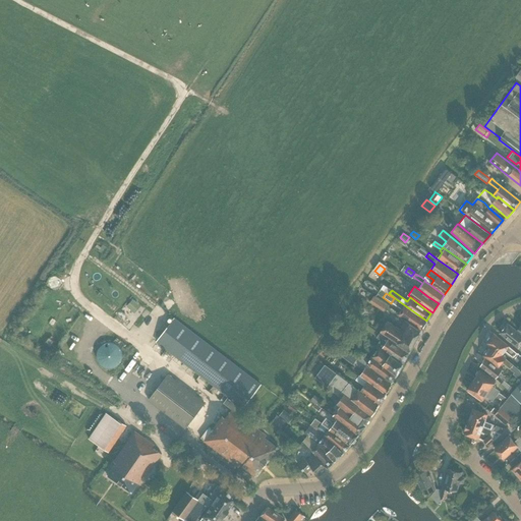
[(388,305),(373,296),(368,303),(383,312),(388,305)]
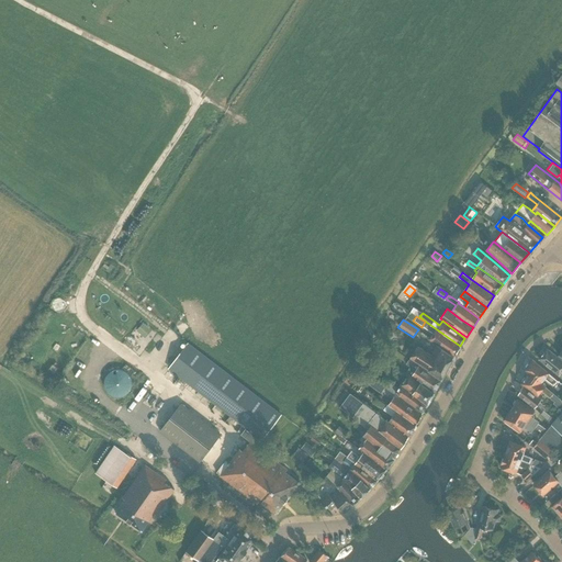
[(136,329),(145,338),(155,329),(146,321),(136,329)]
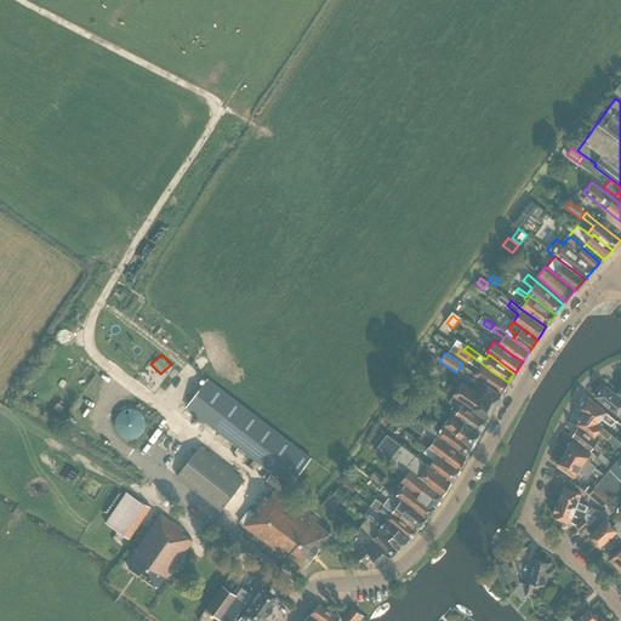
[(506,386),(508,382),(471,355),(468,362),(479,370),(479,371),(476,376),(484,382),(501,394),(506,386)]
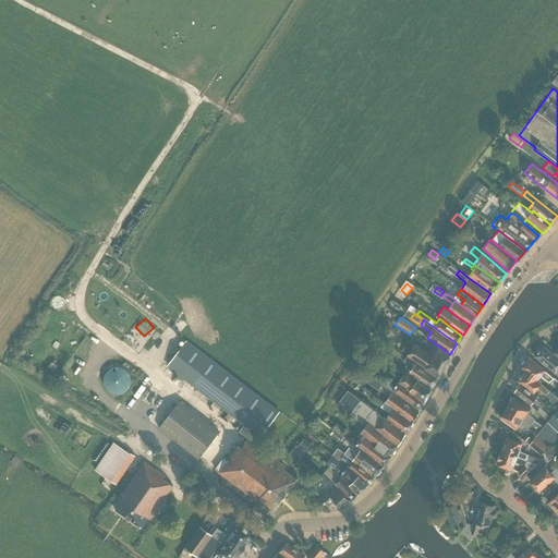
[(186,341),(168,366),(244,425),(239,432),(247,438),(240,448),(238,446),(227,460),(223,458),(215,469),(218,472),(255,500),(257,498),(274,510),(296,478),(283,470),(284,466),(256,445),(259,441),(257,439),(279,412),(186,341)]
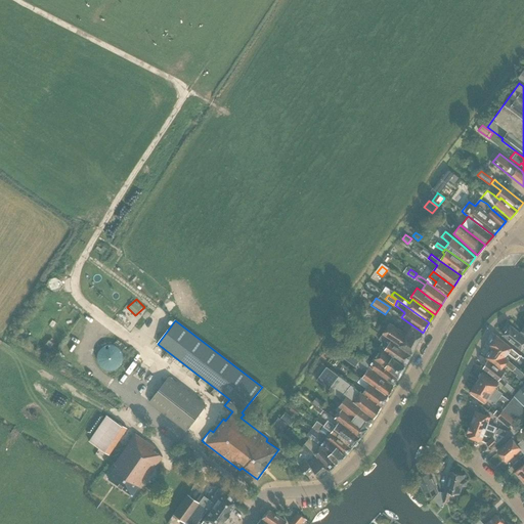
[(417,344),(423,333),(408,322),(403,331),(390,322),(383,334),(411,353),(417,344)]
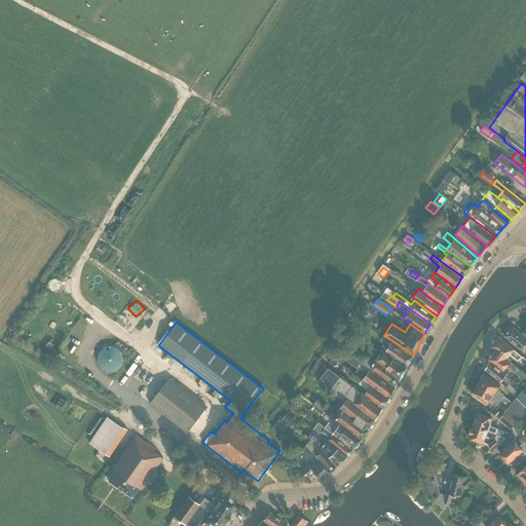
[(524,351),(525,348),(525,337),(513,326),(504,336),(524,351)]
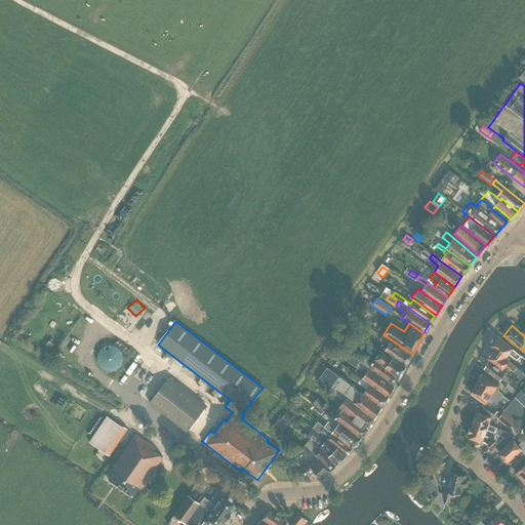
[(369,326),(366,330),(384,342),(379,348),(382,350),(386,352),(406,367),(412,356),(379,334),(369,326)]
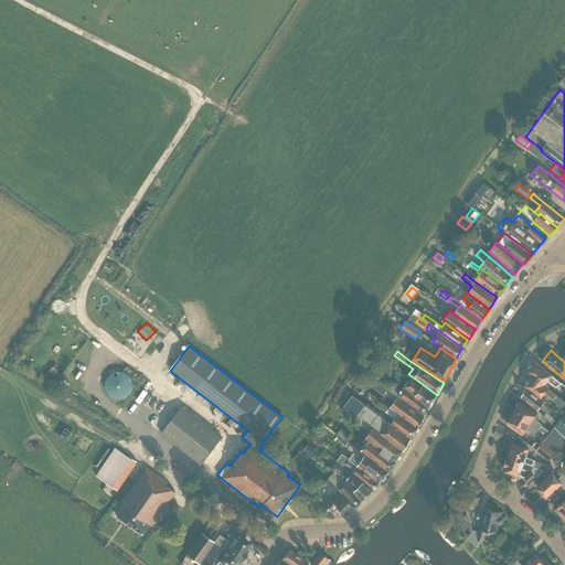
[(529,373),(531,375),(543,386),(547,381),(556,388),(561,383),(535,362),(529,373)]
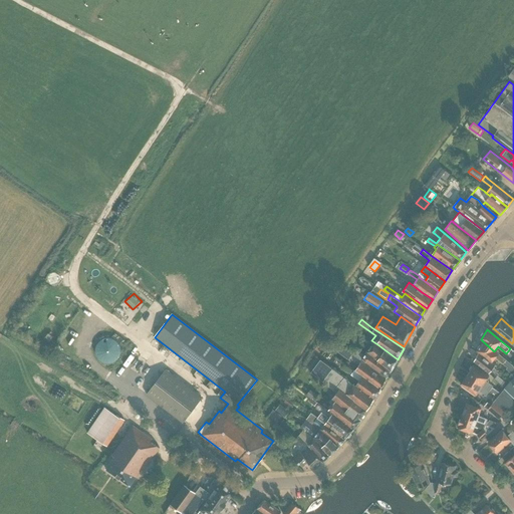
[(104,363),(105,363),(107,363),(109,363),(110,363),(112,362),(113,362),(114,361),(115,360),(116,359),(117,358),(118,356),(119,354),(119,353),(120,351),(120,350),(120,348),(119,348),(119,347),(119,346),(118,344),(117,343),(116,342),(115,341),(115,340),(114,340),(112,339),(110,338),(109,338),(107,338),(106,338),(104,338),(103,339),(101,339),(100,340),(99,341),(98,342),(96,343),(96,345),(95,345),(95,346),(95,348),(94,349),(94,350),(94,351),(95,352),(95,353),(95,354),(95,355),(96,356),(96,357),(97,358),(98,360),(99,360),(101,361),(102,362),(104,363)]
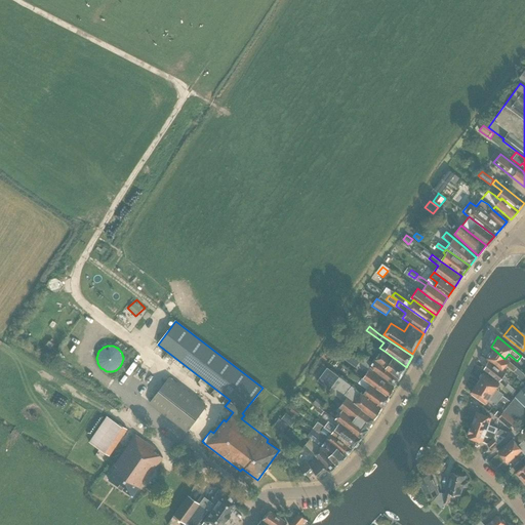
[(524,375),(505,359),(493,349),(487,359),(489,360),(501,371),(506,366),(514,372),(518,375),(517,377),(523,384),(524,380),(524,375)]
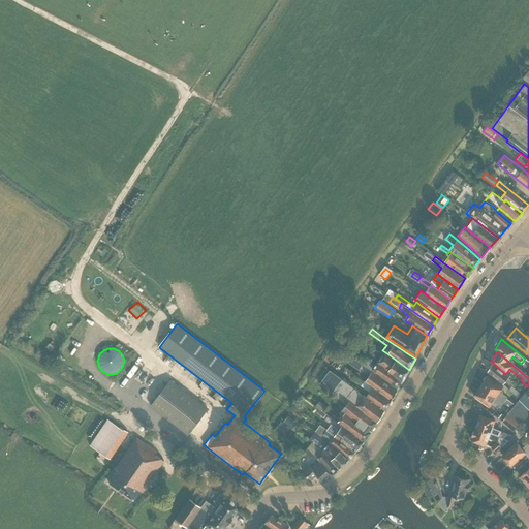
[(366,360),(362,365),(365,366),(371,371),(372,369),(398,389),(409,370),(389,354),(385,352),(375,366),(366,360)]
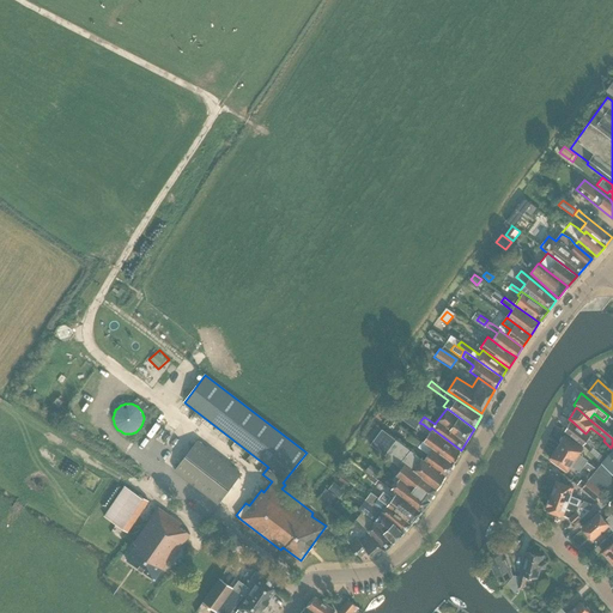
[(590,437),(586,434),(571,420),(565,430),(583,447),(590,437)]
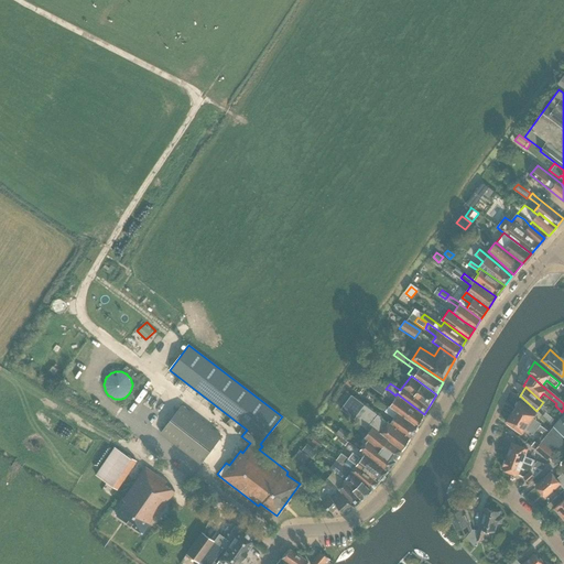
[(389,390),(386,394),(394,400),(390,407),(416,426),(423,415),(396,396),(389,390)]
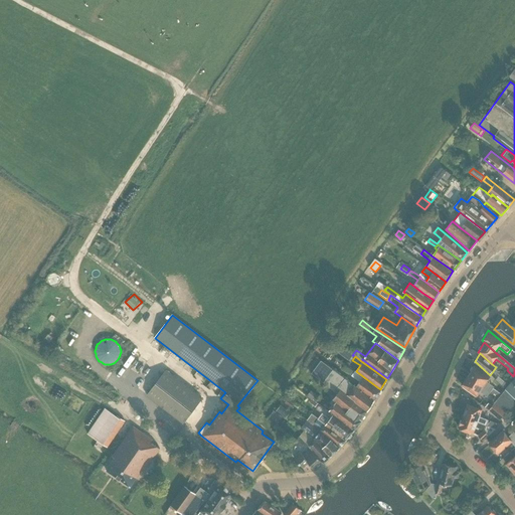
[(321,360),(312,373),(337,393),(332,399),(335,401),(333,404),(332,403),(329,407),(325,405),(323,407),(354,430),(358,424),(361,420),(365,415),(374,401),(355,386),(339,374),(321,360)]
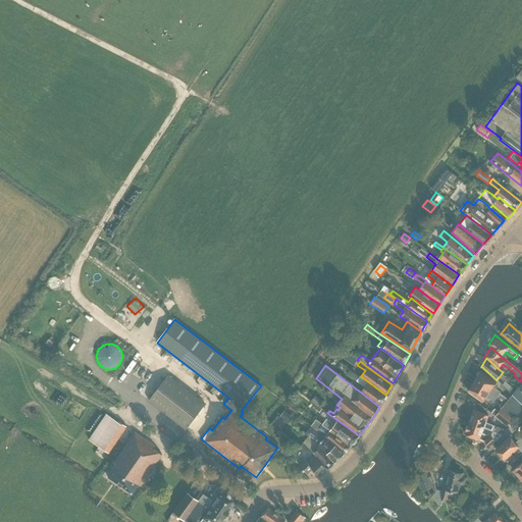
[(359,375),(351,369),(348,372),(356,379),(359,375)]
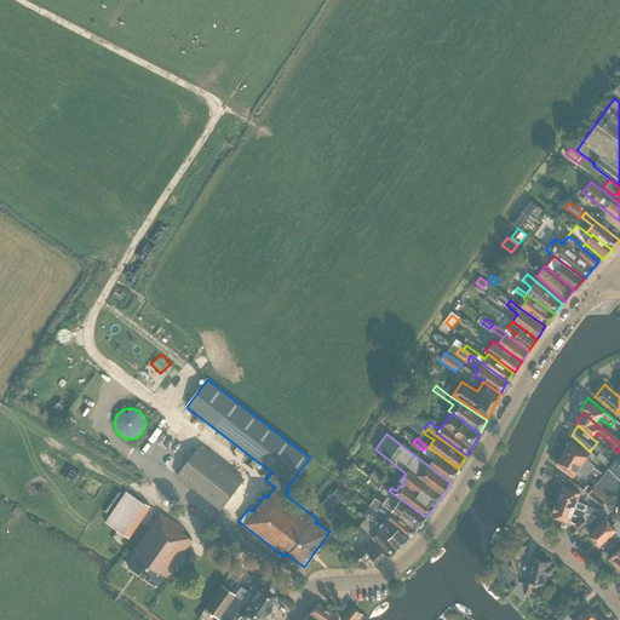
[(563,453),(590,472),(593,468),(595,465),(586,459),(590,454),(572,440),(563,453)]
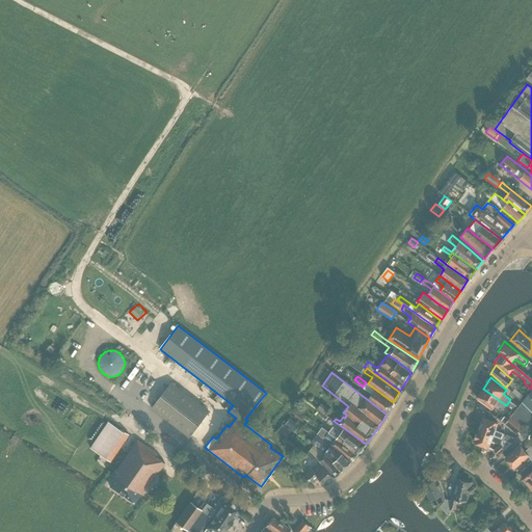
[(208,411),(171,382),(152,408),(188,437),(208,411)]
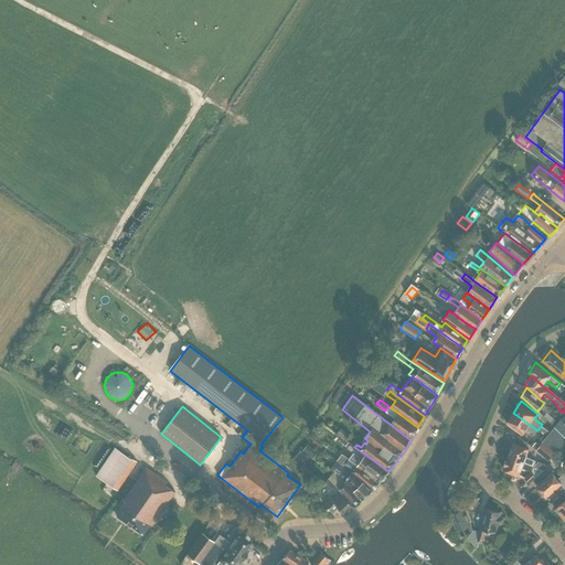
[(390,407),(386,412),(394,418),(390,424),(411,440),(417,427),(391,407),(390,407)]
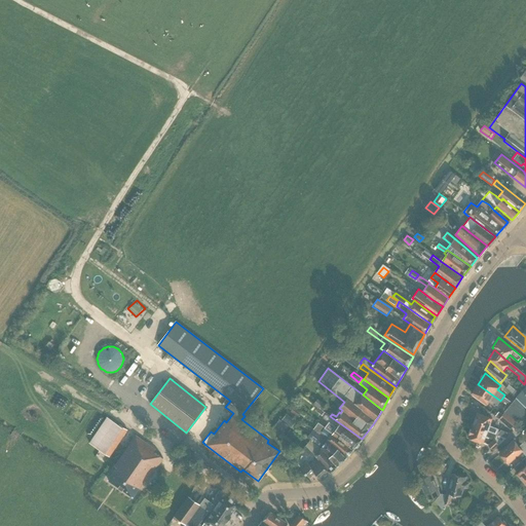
[(478,384),(472,395),(486,406),(490,400),(497,405),(500,401),(478,384)]
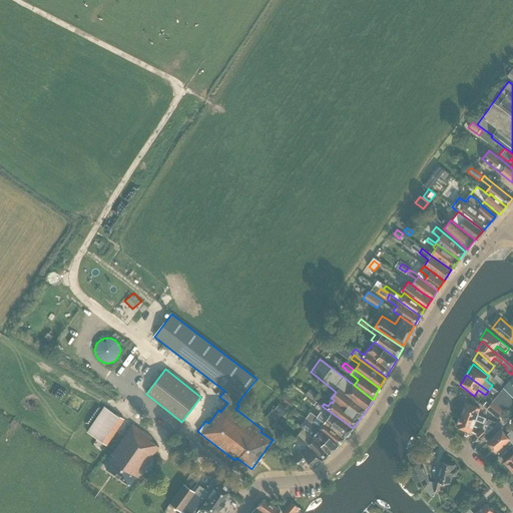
[(512,378),(504,389),(512,396),(512,378)]
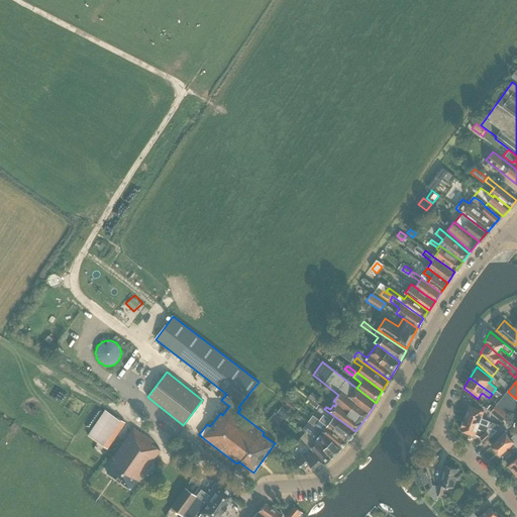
[(503,395),(496,390),(493,393),(501,399),(503,395)]
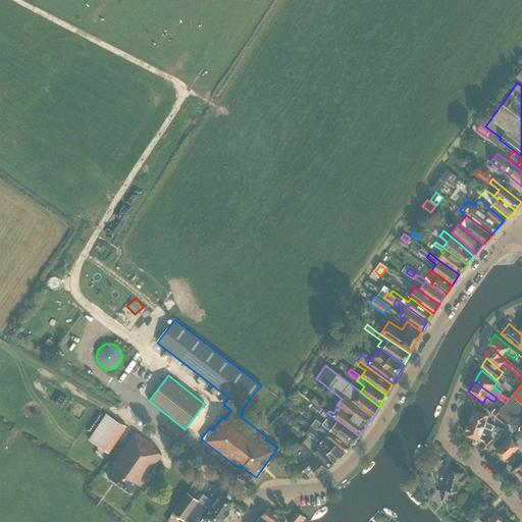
[(321,400),(315,396),(312,401),(317,405),(321,400)]
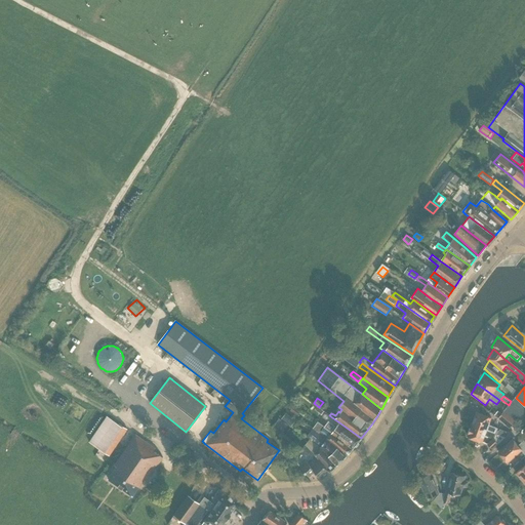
[(510,429),(524,409),(524,405),(516,398),(498,418),(510,429)]
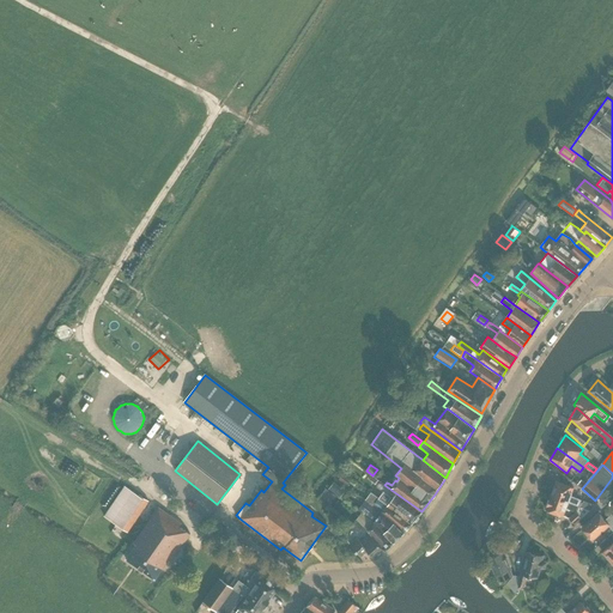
[(584,467),(581,472),(589,479),(593,474),(593,473),(584,467)]
